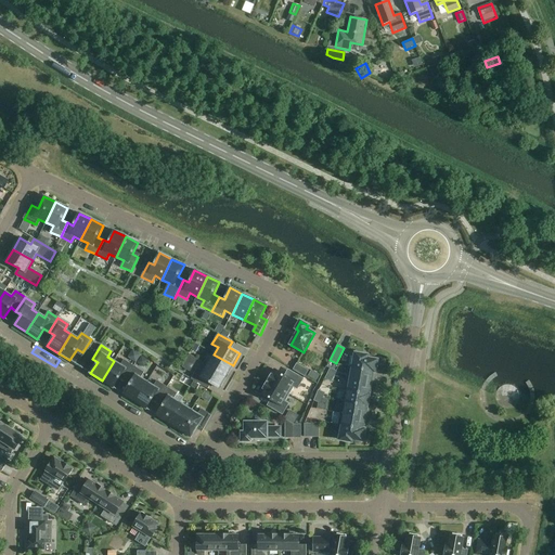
[(323,366),(330,353),(318,348),(312,361),(323,366)]
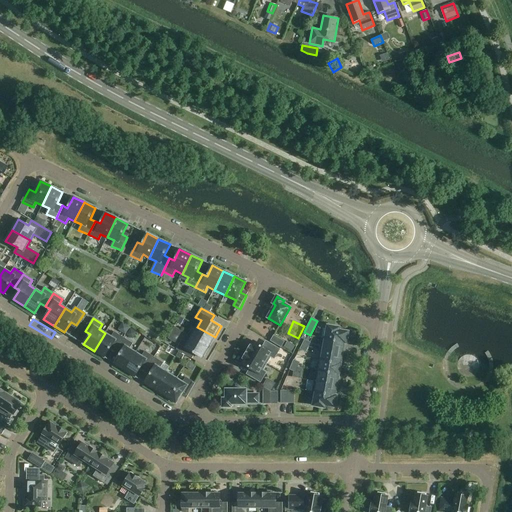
[(322,339),(346,343),(348,332),(339,330),(339,328),(328,326),(325,339),(322,338),(322,339)]
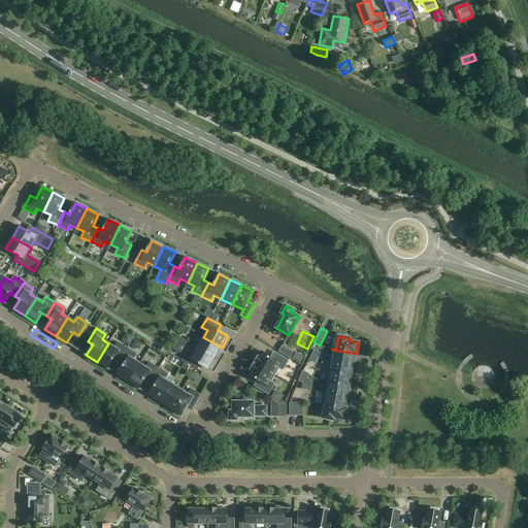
[(216,359),(222,348),(203,337),(197,348),(216,359)]
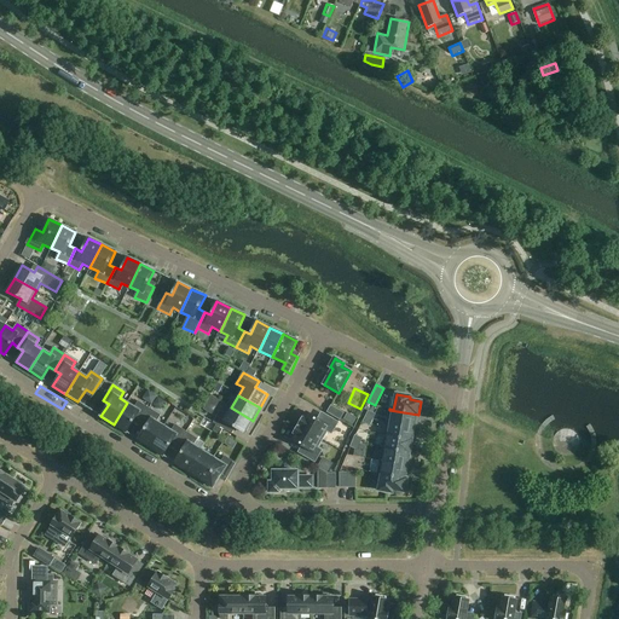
[(139,424),(149,409),(138,401),(134,408),(127,403),(114,424),(126,433),(134,421),(139,424)]
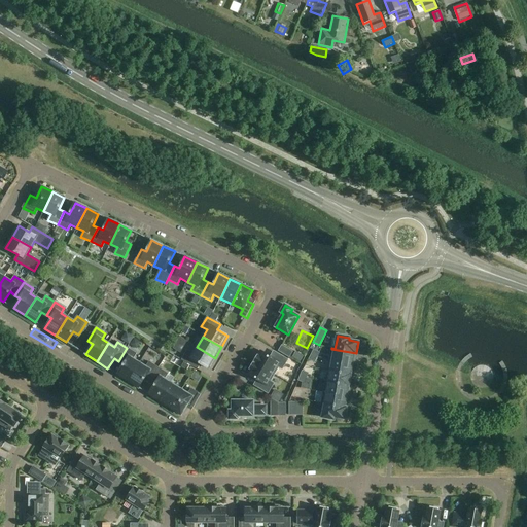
[(289,357),(292,352),(282,346),(278,351),(289,357)]
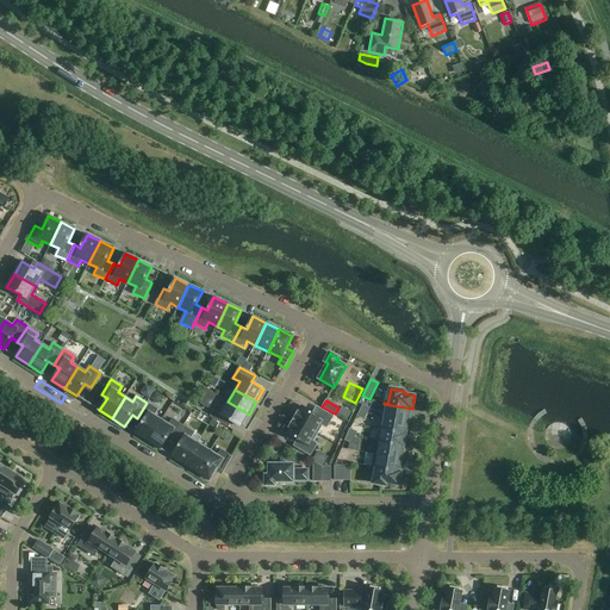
[(242,427),(249,415),(228,402),(223,409),(217,405),(210,417),(225,425),(229,419),(242,427)]
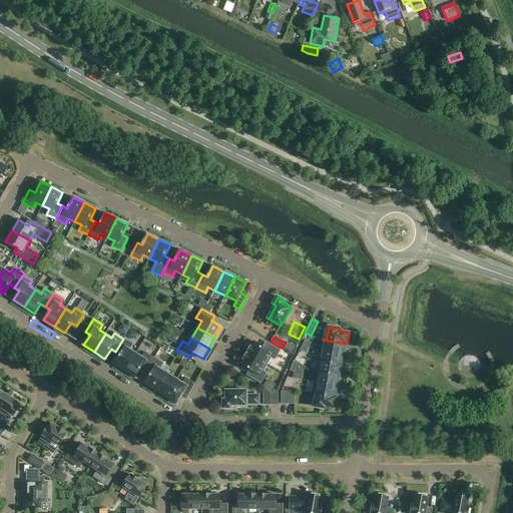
[(124,371),(135,354),(129,350),(133,345),(123,339),(115,352),(120,355),(114,365),(124,371)]
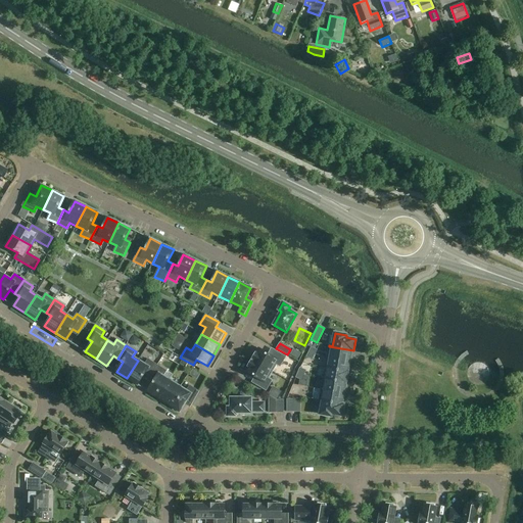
[(327,357),(350,362),(352,354),(350,354),(351,350),(353,351),(353,350),(329,346),(327,357)]
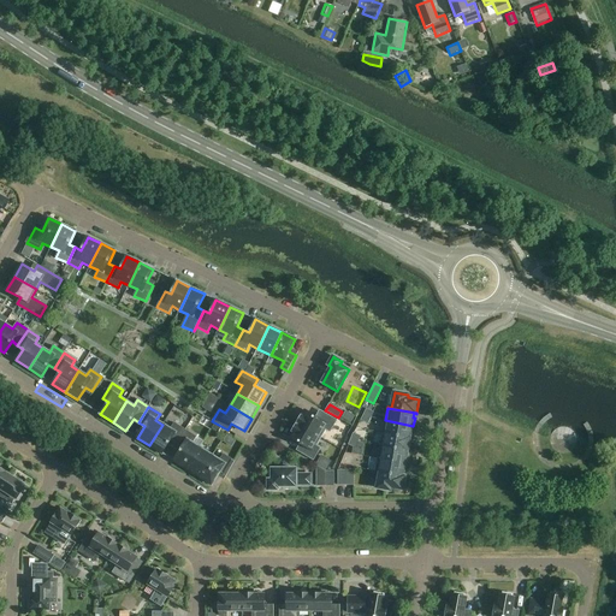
[(296,424),(320,437),(325,430),(330,432),(337,420),(324,413),(320,420),(306,410),(302,416),(301,415),(301,416),(300,416),(296,422),(296,424)]
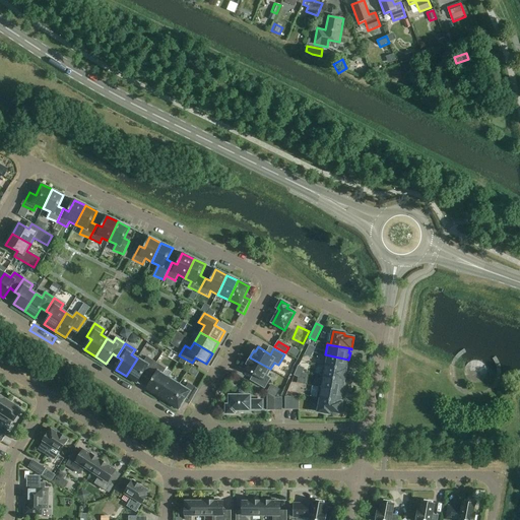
[(291,346),(288,352),(296,356),(300,350),(291,346)]
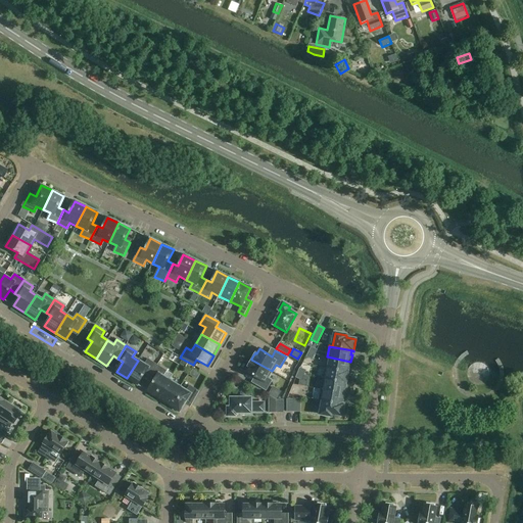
[(325,368),(347,372),(348,368),(349,368),(350,362),(327,357),(325,368)]
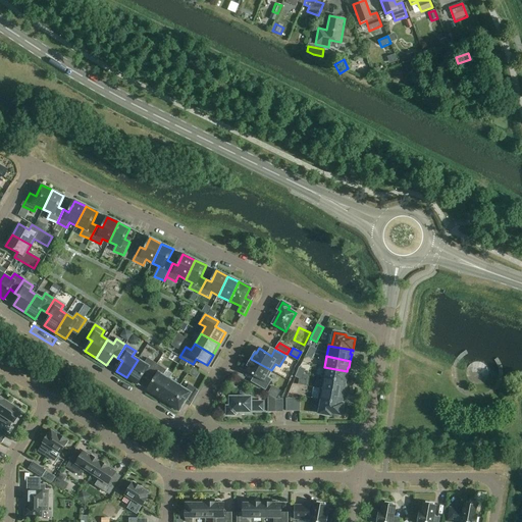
[(149,377),(157,364),(148,359),(145,364),(138,360),(126,377),(138,384),(144,374),(149,377)]
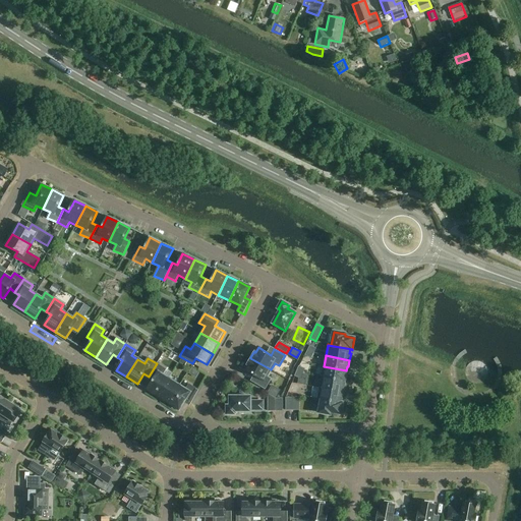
[(267,377),(271,369),(250,358),(249,358),(246,364),(246,365),(247,366),(245,370),(257,378),(254,383),(265,389),(271,380),(267,377)]
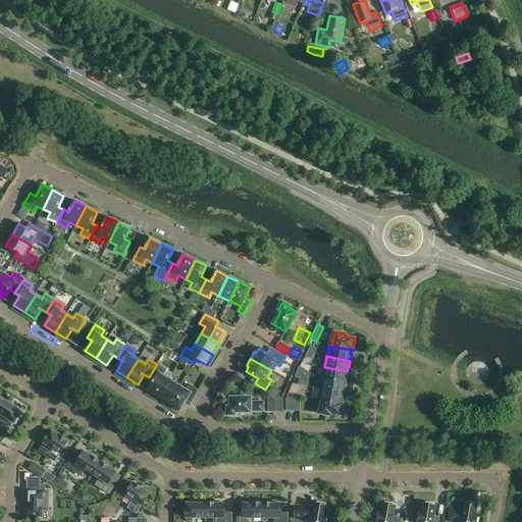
[(158,398),(169,379),(163,375),(166,370),(157,364),(149,377),(154,380),(147,390),(158,398)]
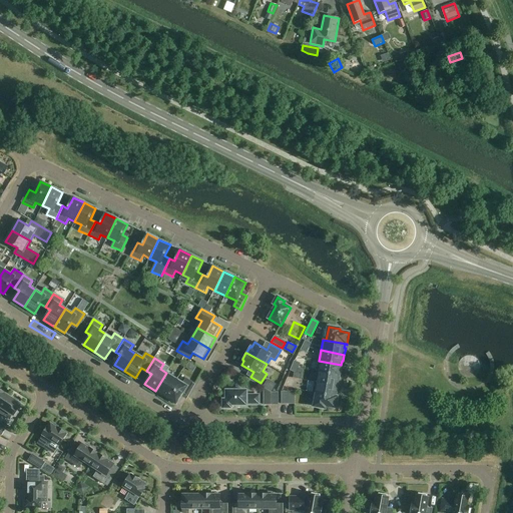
[(317,372),(339,376),(341,365),(319,361),(317,372)]
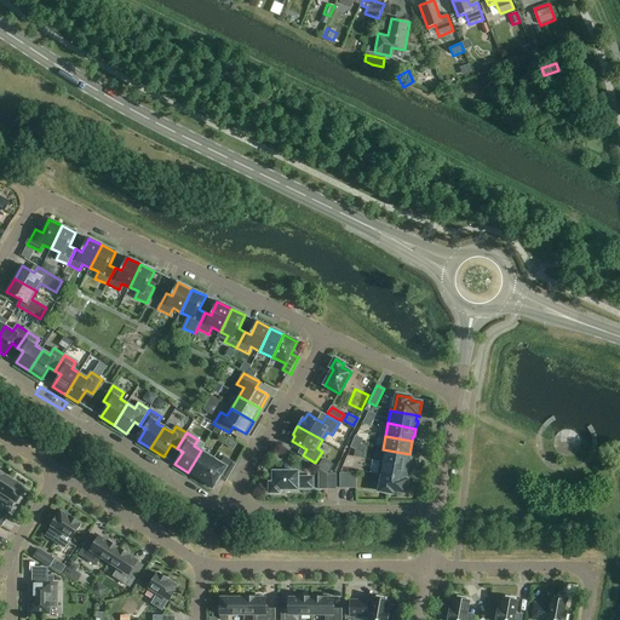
[(340,451),(342,442),(333,441),(331,453),(334,454),(333,463),(344,464),(345,452),(340,451)]
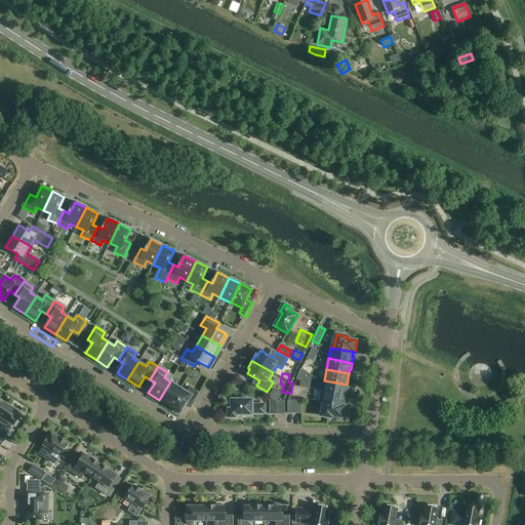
[(322,391),(347,396),(348,389),(346,389),(347,385),(324,380),(322,391)]
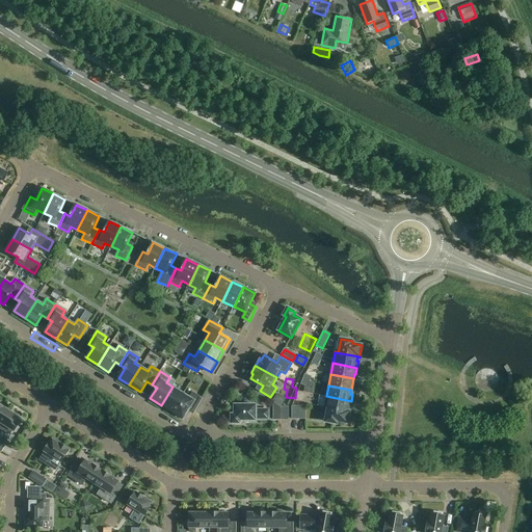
[(171,411),(183,394),(173,387),(161,405),(171,411)]
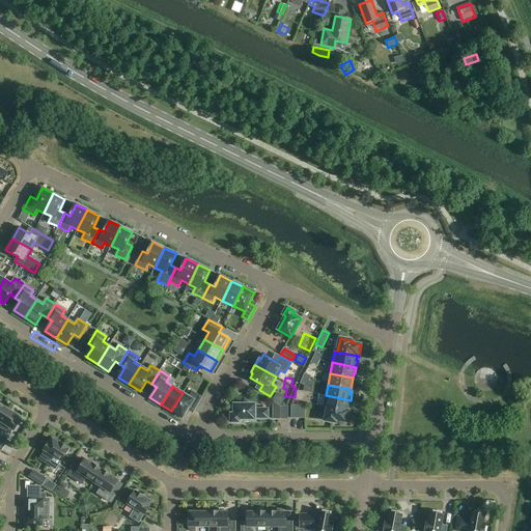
[(183,393),(171,411),(183,418),(189,408),(194,411),(202,397),(193,392),(189,397),(183,393)]
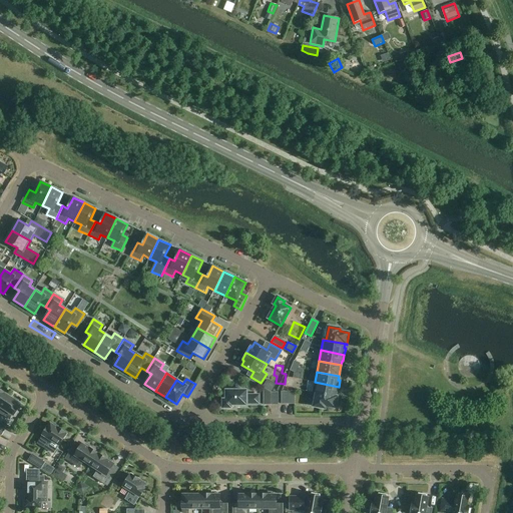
[(266,388),(272,392),(276,386),(269,382),(266,388)]
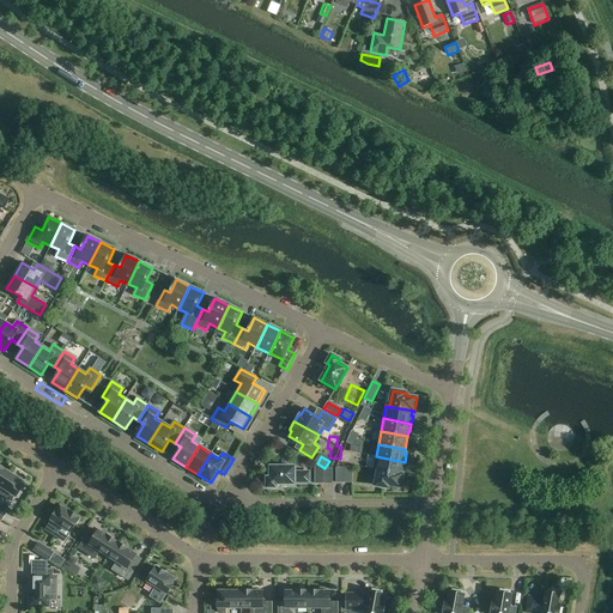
[(374,469),(378,471),(402,474),(400,473),(401,469),(402,469),(405,462),(376,456),(374,469)]
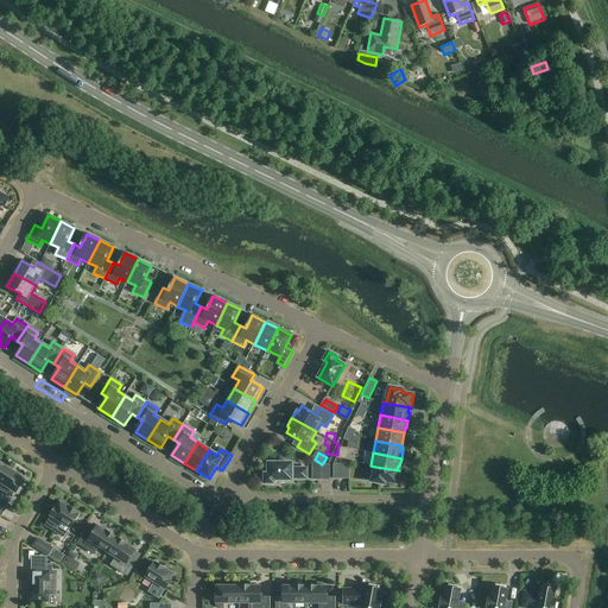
[(312,460),(312,480),(322,480),(330,480),(330,466),(322,466),(312,460)]
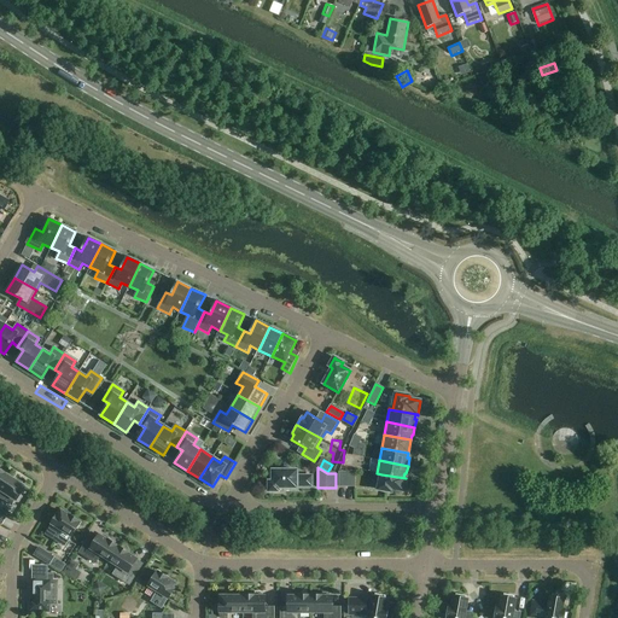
[(297,477),(297,471),(273,471),(273,482),(269,482),(269,491),(279,491),(279,488),(297,488),(297,487),(312,487),(312,477),(297,477)]
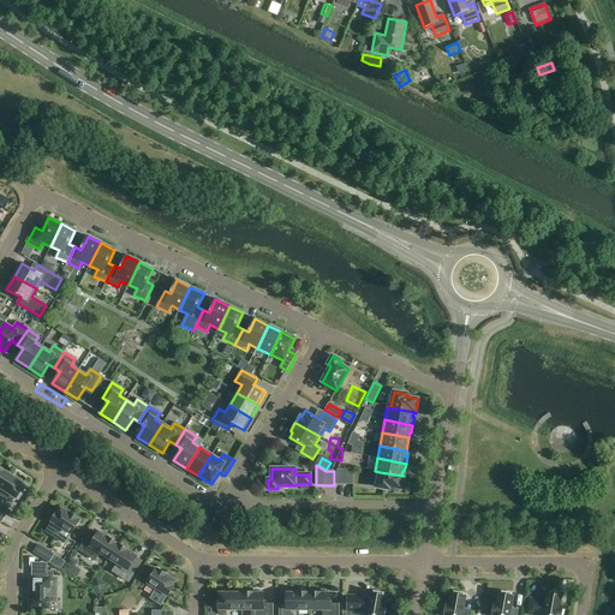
[(0,477),(0,495),(11,502),(13,497),(15,499),(19,490),(19,489),(23,484),(4,472),(0,477)]
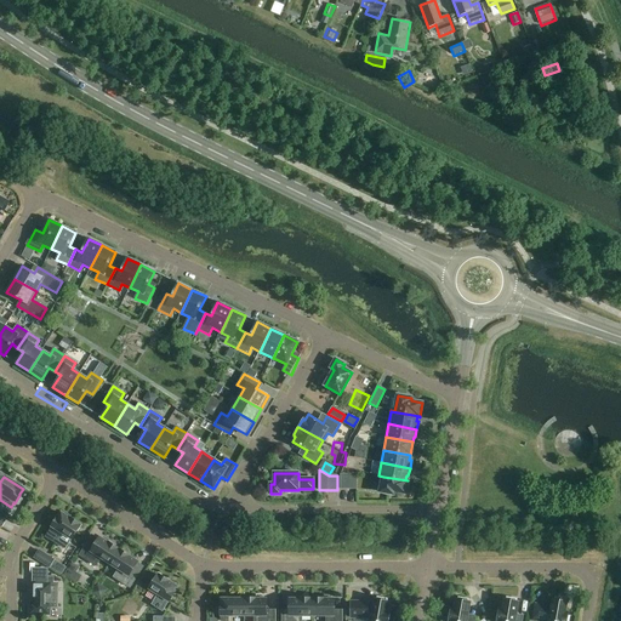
[(408,480),(383,477),(380,493),(394,495),(394,493),(405,494),(408,480)]
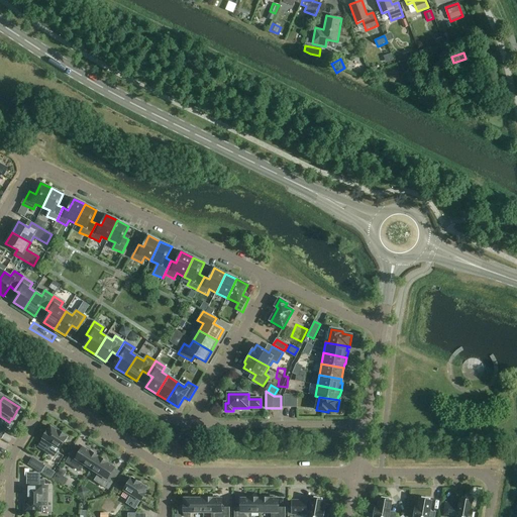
[(38,447),(46,452),(55,457),(68,437),(66,436),(67,436),(59,431),(59,432),(52,427),(48,431),(47,431),(43,438),(38,447)]
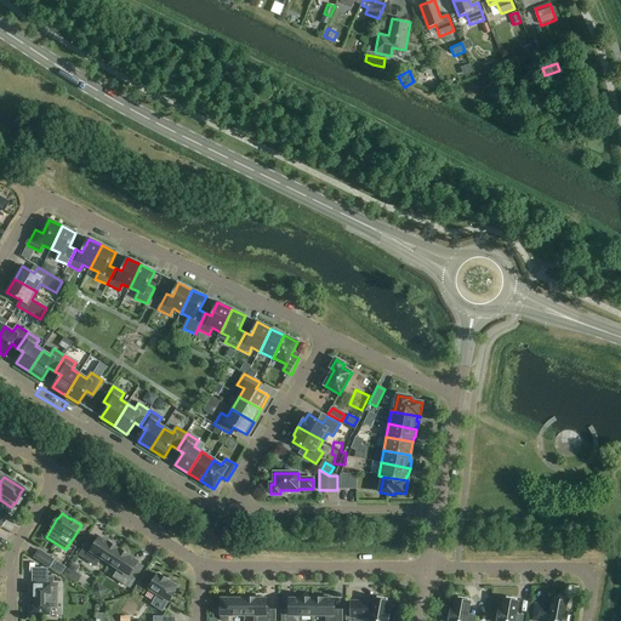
[(110,564),(119,550),(118,550),(118,548),(109,543),(100,537),(93,547),(87,543),(80,556),(96,567),(101,558),(110,564)]
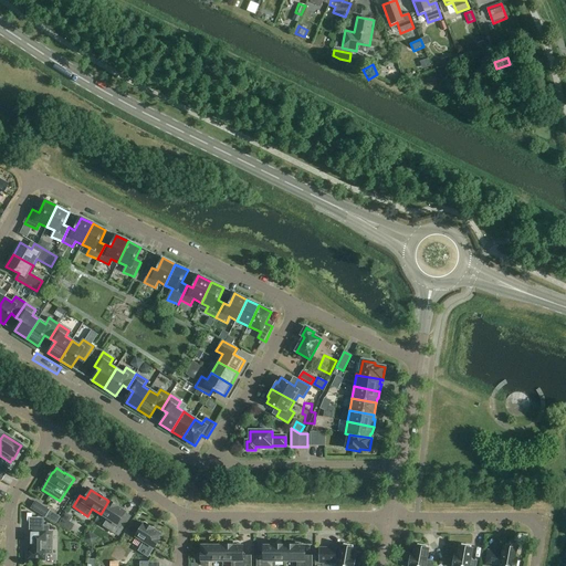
[(108,501),(101,514),(108,519),(104,526),(118,536),(126,524),(121,521),(126,512),(117,507),(117,506),(109,501),(109,502),(108,501)]
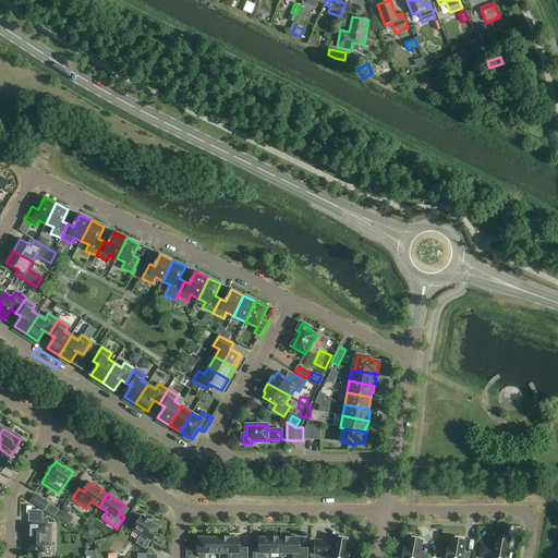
[(45,510),(48,504),(35,495),(31,501),(45,510)]
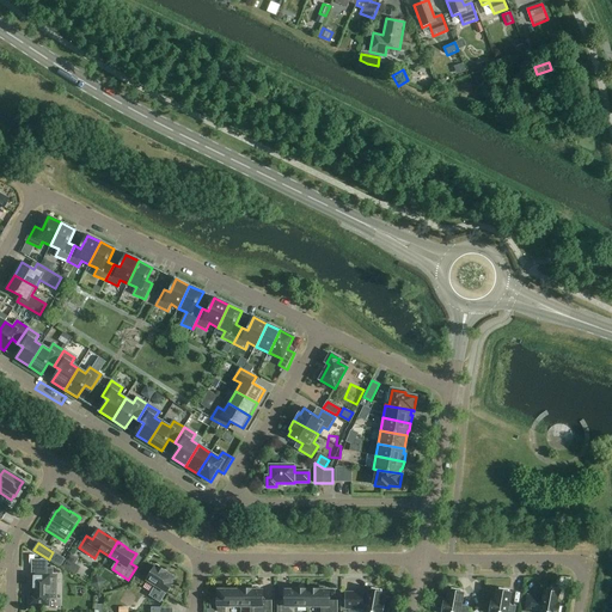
[(20,548),(18,554),(26,557),(29,551),(20,548)]
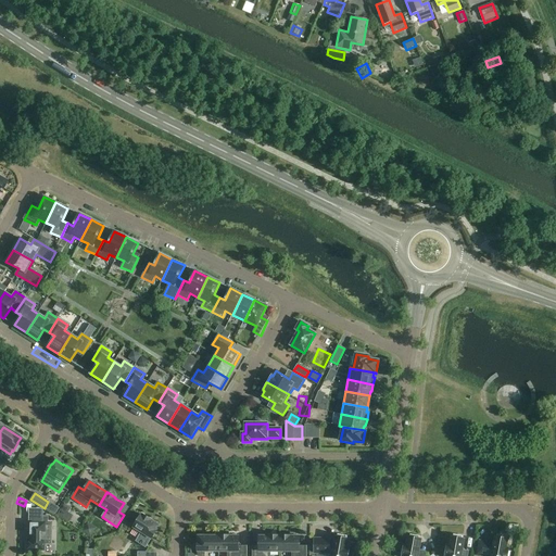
[(64,505),(58,516),(63,519),(67,513),(70,508),(64,505)]
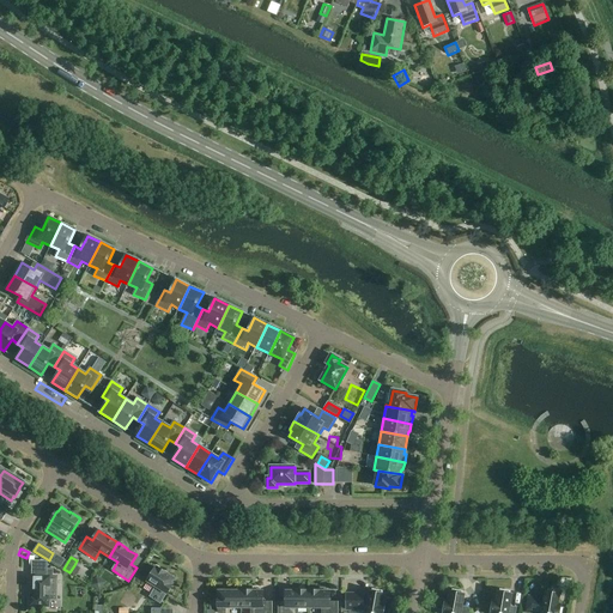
[(56,600),(56,577),(48,577),(48,562),(34,562),(32,596),(30,596),(30,606),(46,607),(46,599),(56,600)]
